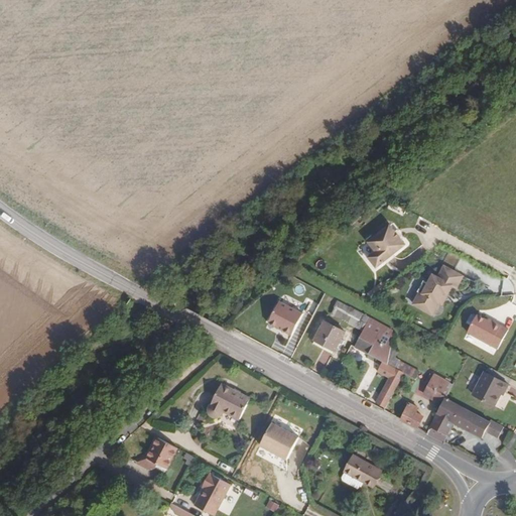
[(377,252),(369,258),(377,267),(406,245),(391,225),(369,243),(377,252)]
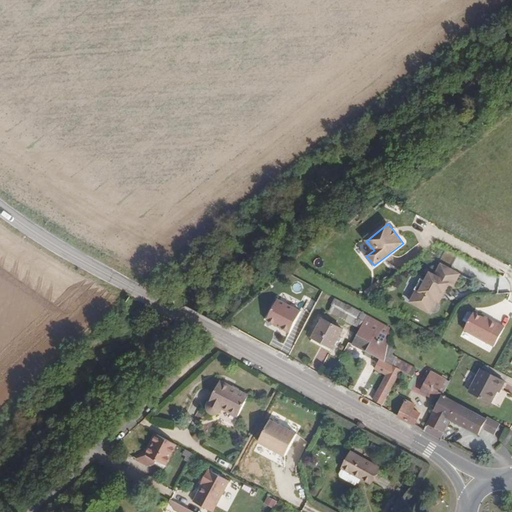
[(459,274),(441,264),(435,275),(430,273),(419,292),(417,290),(411,301),(430,312),(437,300),(440,302),(449,284),(453,286),(459,274)]
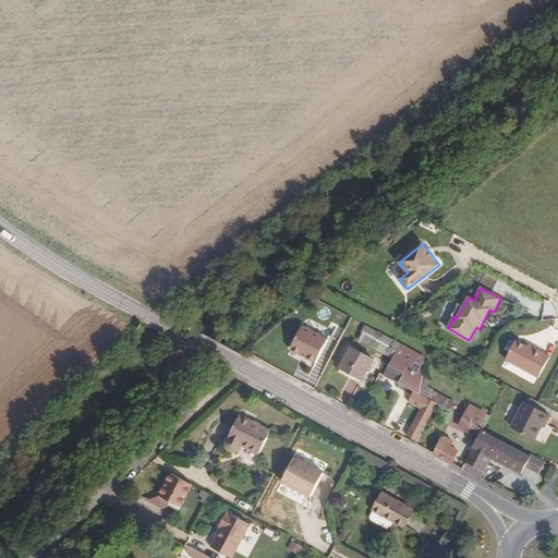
[(392,355),(399,342),(366,325),(360,338),(392,355)]
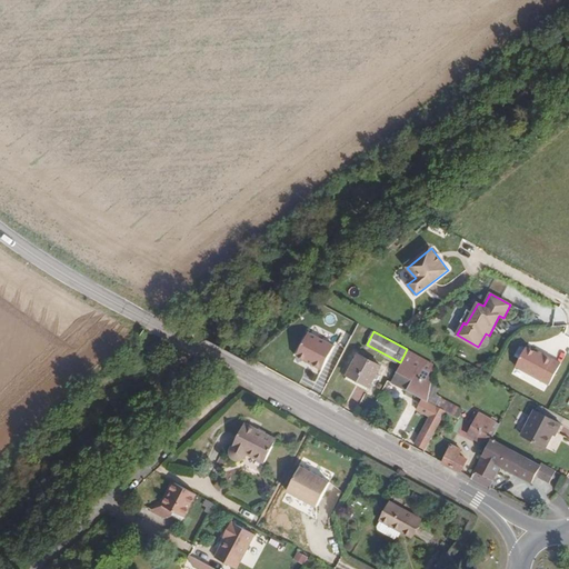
[(319,368),(330,347),(305,333),(295,351),(310,360),(309,362),(319,368)]
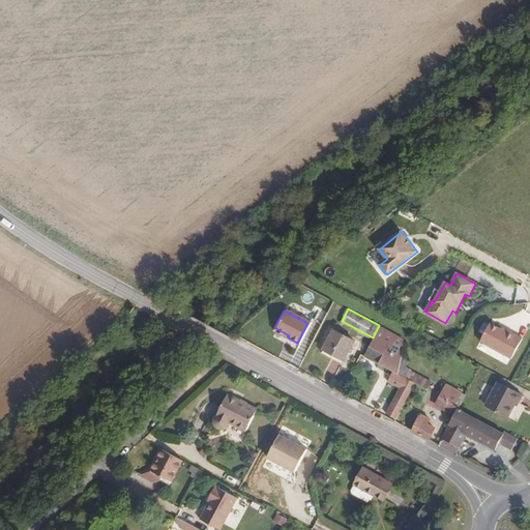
[(490,321),(479,339),(509,356),(521,336),(506,328),(505,329),(500,326),(490,321)]
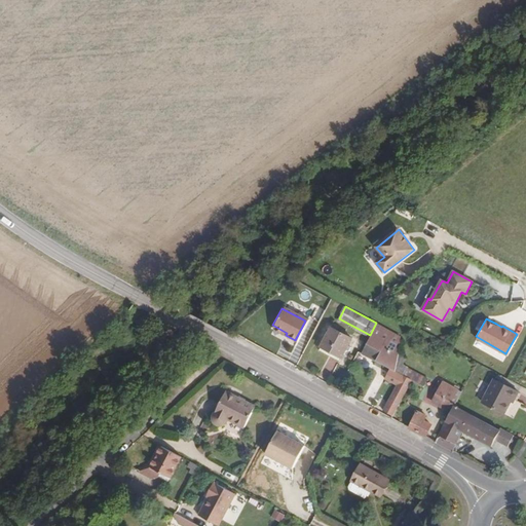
[(398,349),(400,337),(399,337),(398,336),(398,335),(398,334),(376,323),(370,335),(372,336),(364,351),(390,368),(393,370),(398,349)]
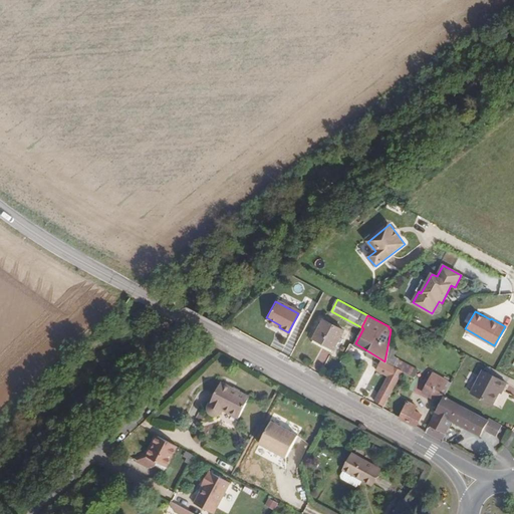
[(280,325),(266,317),(265,319),(279,327),(280,325)]
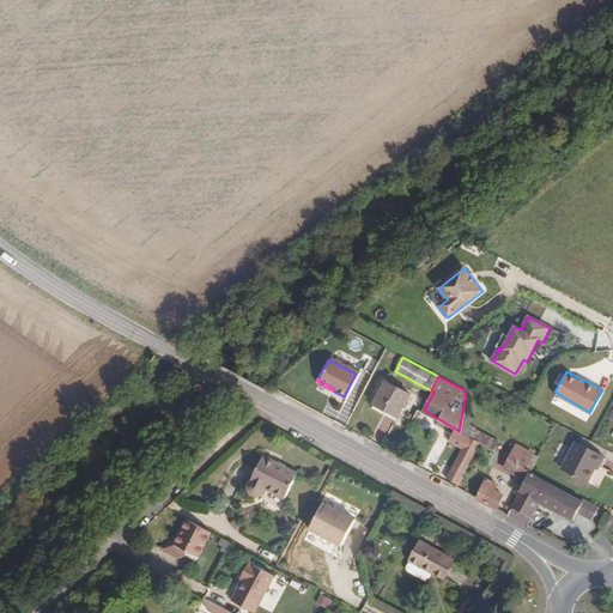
[(407,399),(411,393),(386,380),(374,400),(400,414),(402,410),(405,411),(410,400),(407,399)]
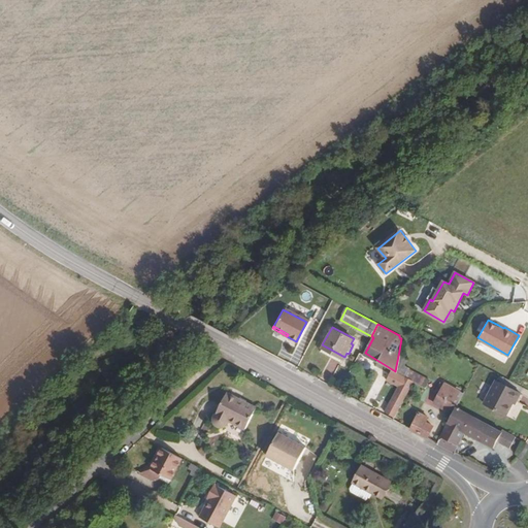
[(344,357),(322,344),(319,352),(340,363),(344,357)]
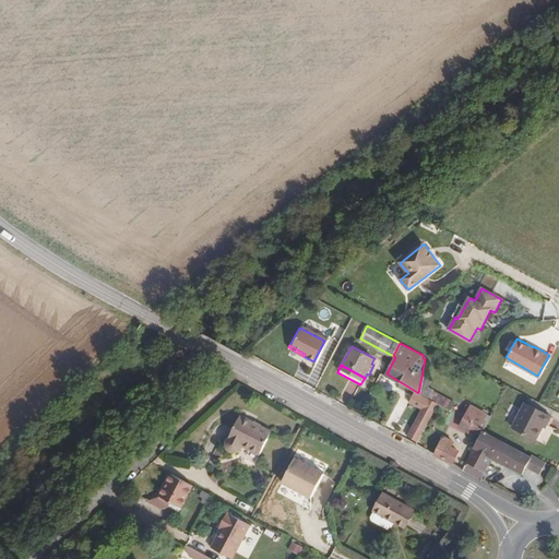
[(427,385),(431,376),(423,371),(418,393),(421,395),(427,385)]
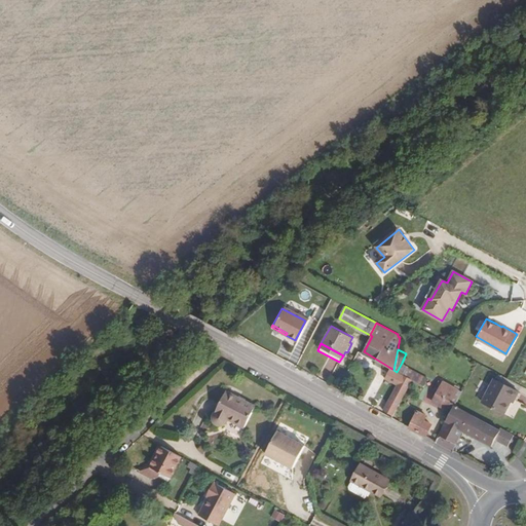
[(422,385),(427,376),(402,363),(397,372),(398,372),(402,374),(410,378),(407,383),(412,386),(414,381),(422,385)]
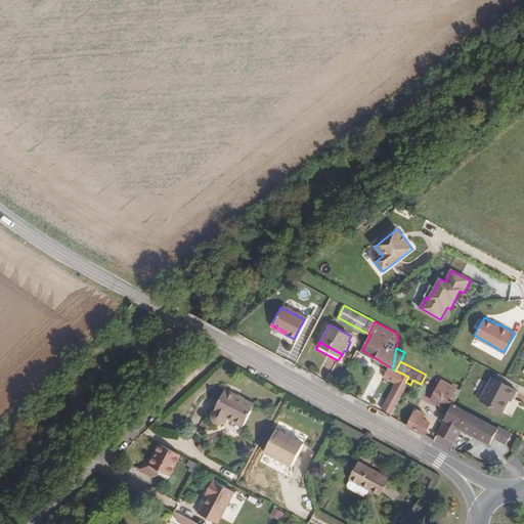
[(389,366),(384,378),(395,384),(400,373),(396,370),(395,370),(392,368),(389,366)]
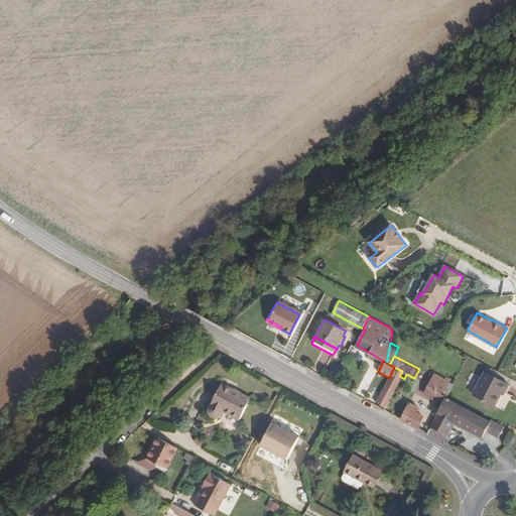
[(399,376),(402,371),(394,367),(378,399),(385,403),(399,376)]
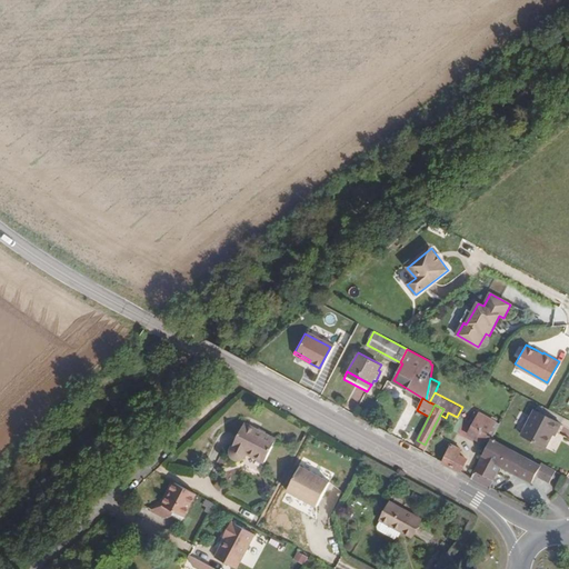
[(542,447),(551,429),(557,431),(561,422),(532,408),(519,435),(542,447)]
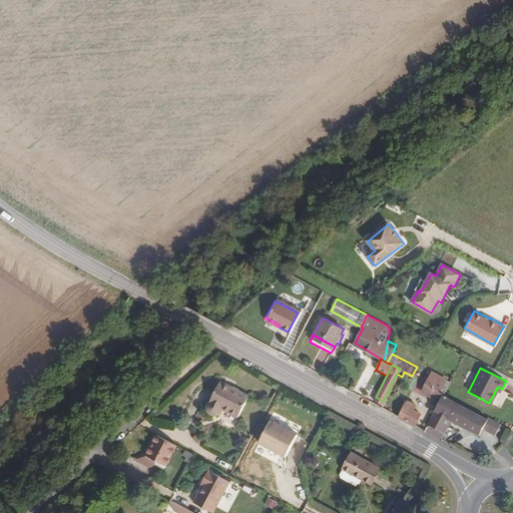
[(442,392),(449,380),(429,370),(419,389),(438,400),(442,392)]
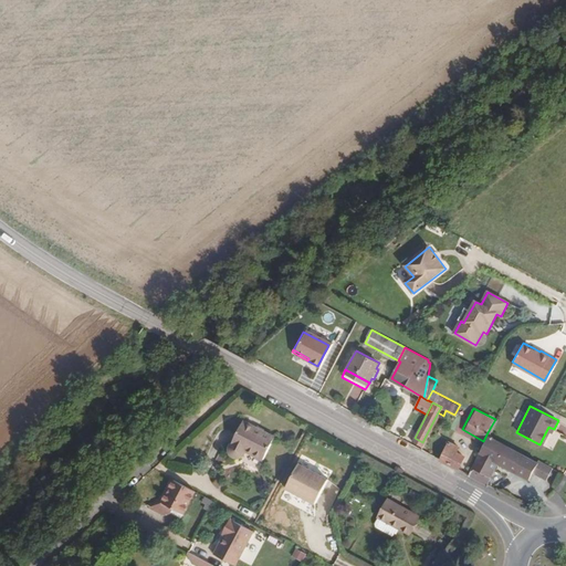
[(264,462),(275,439),(243,423),(232,446),(230,448),(230,450),(230,451),(230,453),(231,456),(232,457),(233,458),(236,458),(238,458),(240,458),(242,457),(243,454),(245,451),(264,462)]
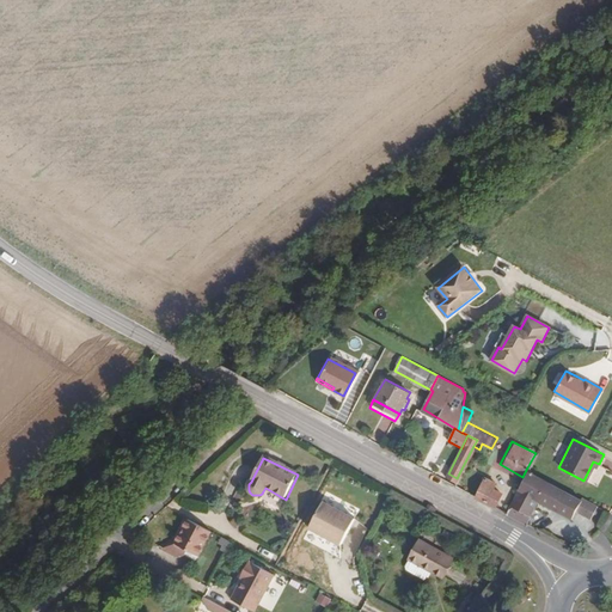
[(522,477),(503,513),(525,525),(538,501),(573,520),(576,513),(591,520),(599,506),(527,467),(522,477)]
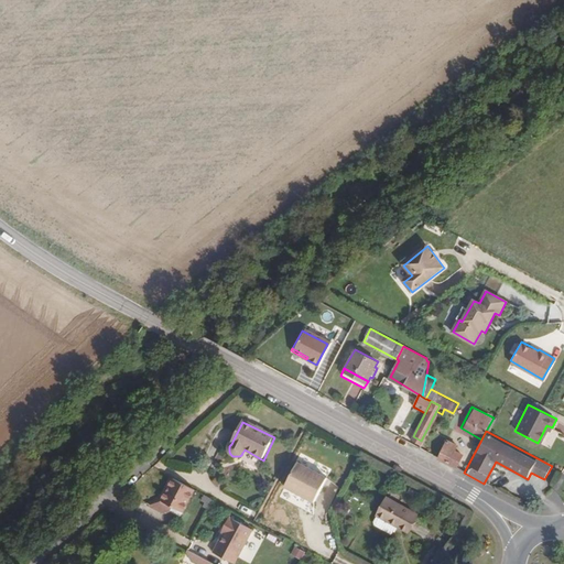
[(451,448),(453,443),(444,438),(435,456),(453,466),(459,453),(451,448)]
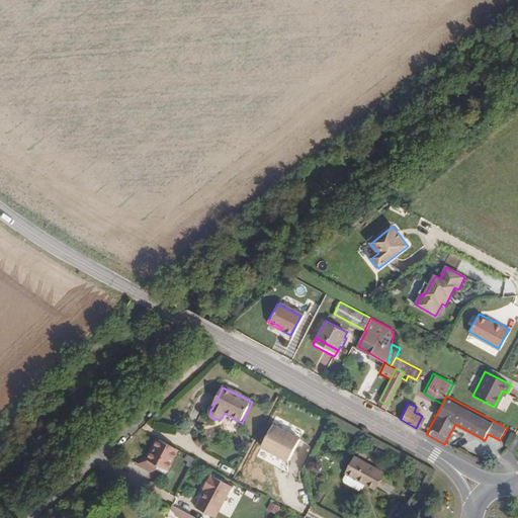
[(300,435),(274,422),(262,447),(288,460),(300,435)]
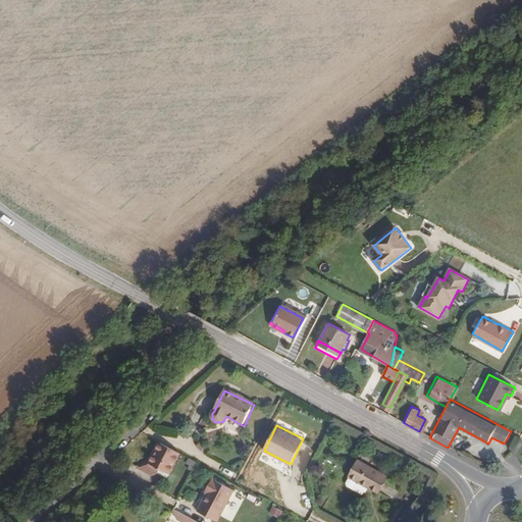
[(169,476),(183,455),(162,444),(151,464),(150,465),(160,470),(169,476)]
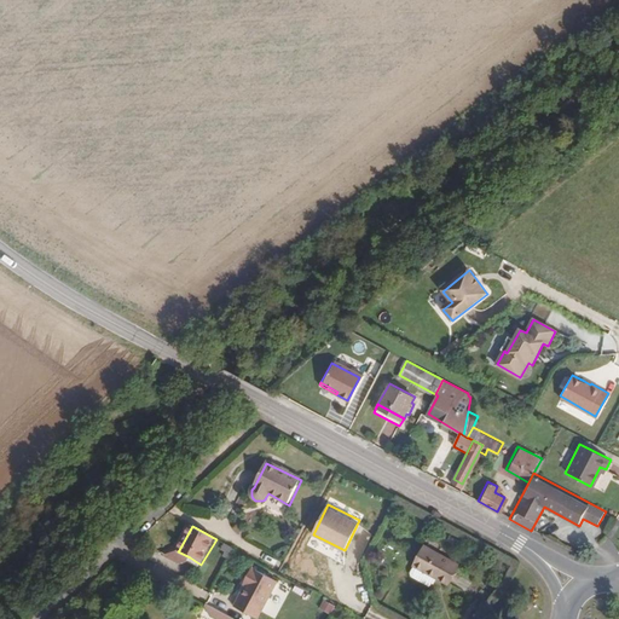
[(462,565),(427,548),(416,567),(452,584),(462,565)]
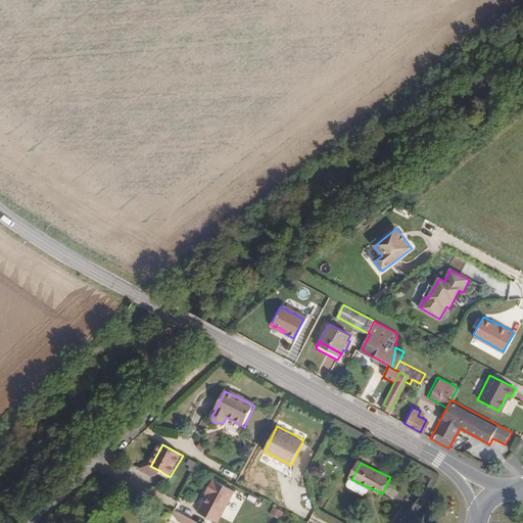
[(150,466),(151,465),(137,469),(150,476),(152,476),(154,476),(158,474),(160,471),(150,466)]
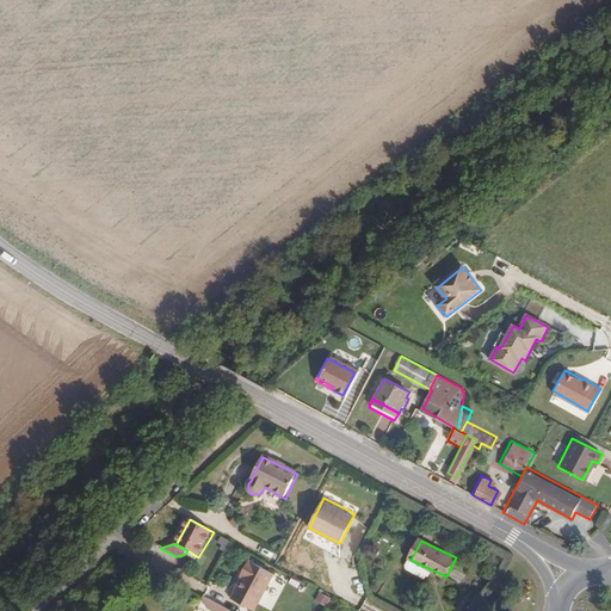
[(253,610),(255,610),(276,575),(250,561),(244,573),(246,574),(232,599),(253,610)]
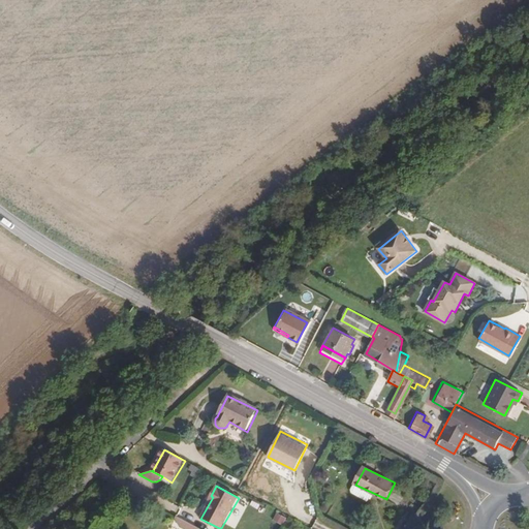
[(179,515),(175,522),(186,528),(200,528),(201,528),(179,515)]
